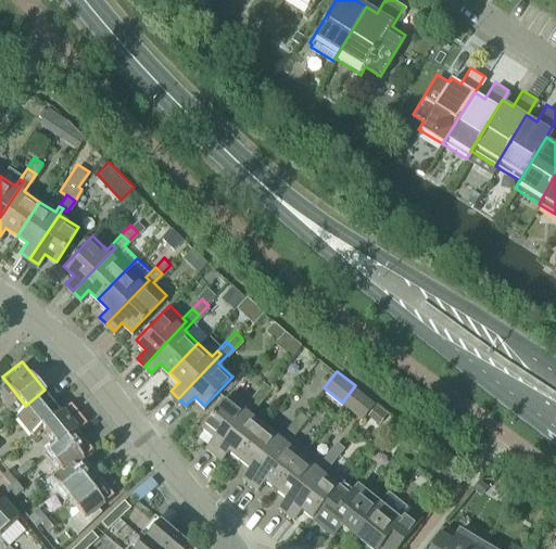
[(255,391),(263,396),(270,386),(263,380),(255,391)]
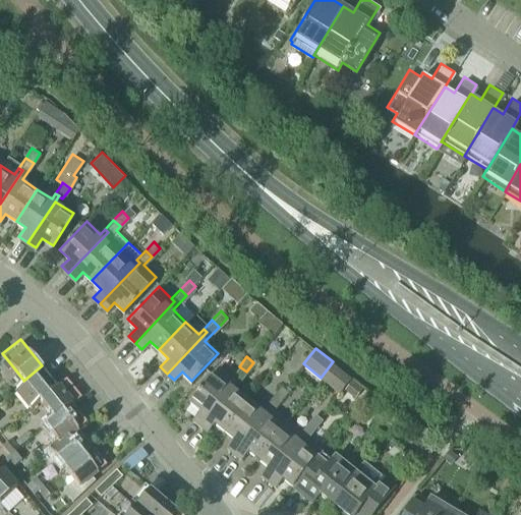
[(339,392),(351,376),(333,361),(321,378),(339,392)]
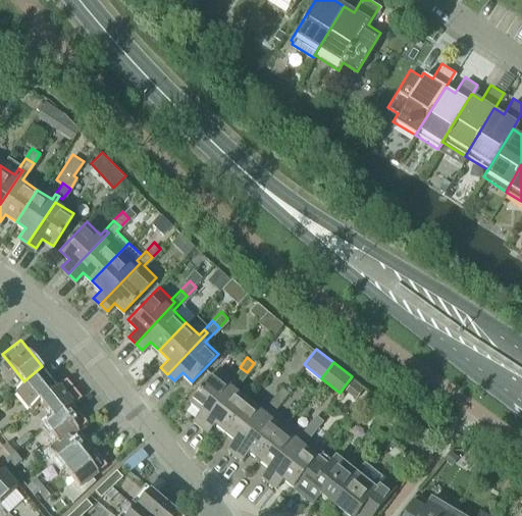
[(236,379),(231,376),(217,365),(189,401),(199,409),(192,418),(200,424),(236,379)]
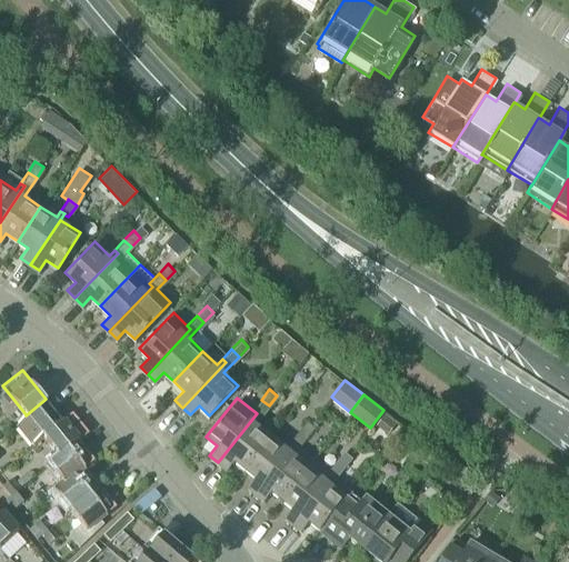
[(62,419),(61,418),(46,399),(26,415),(26,414),(16,423),(32,443),(42,434),(41,434),(62,419)]
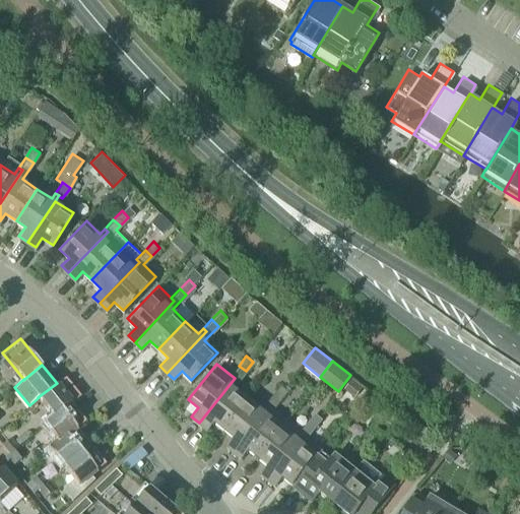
[(233,387),(246,371),(239,366),(231,375),(235,378),(199,423),(206,429),(213,420),(223,428),(247,398),(233,387)]
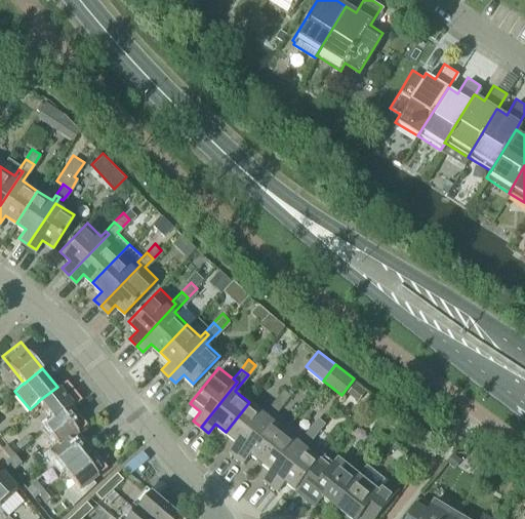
[(72,404),(81,397),(66,378),(56,386),(57,387),(38,401),(39,401),(52,418),(72,404)]
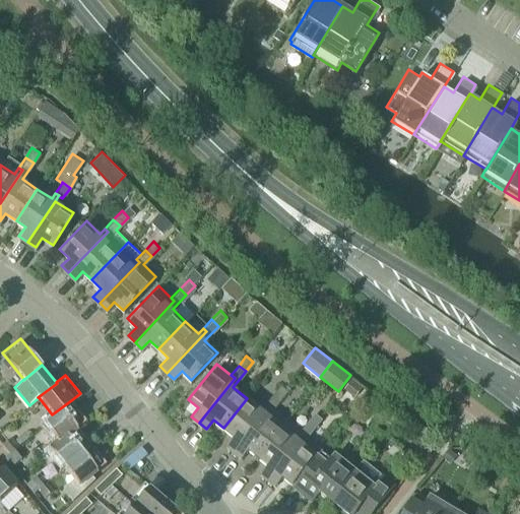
[(272,393),(279,398),(287,389),(280,383),(272,393)]
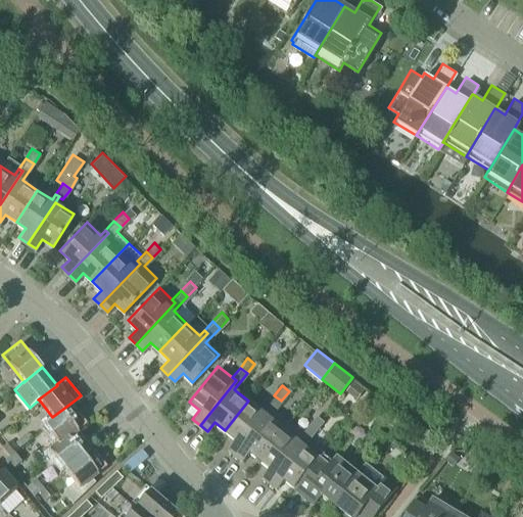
[(273,411),(281,401),(274,395),(266,405),(271,408),(235,453),(242,459),(249,450),(258,458),(287,422),(273,411)]
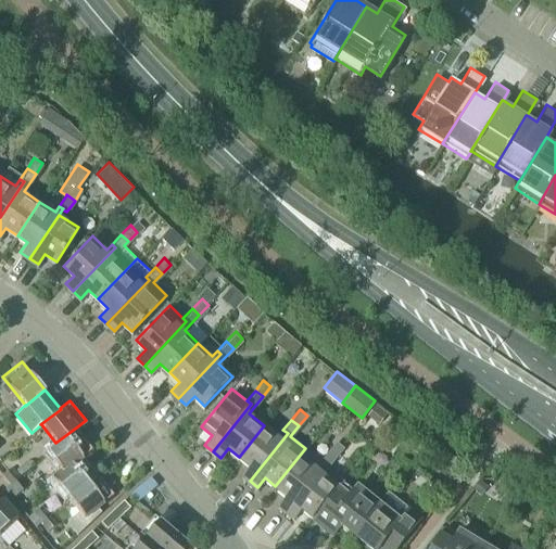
[(282,430),(278,436),(264,425),(239,457),(249,464),(241,474),(250,481),(288,433),(282,430)]
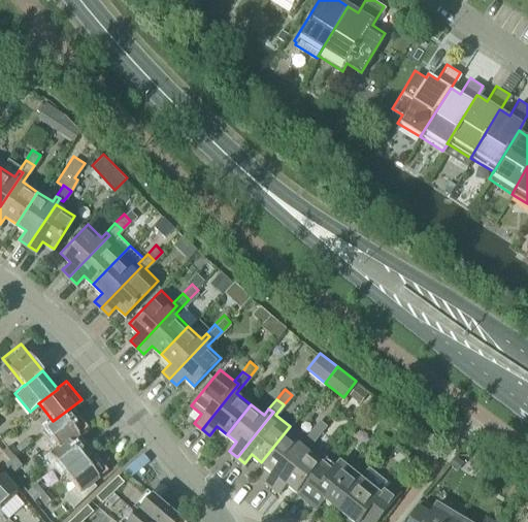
[(87,425),(72,406),(53,421),(43,428),(58,446),(59,448),(78,432),(87,425)]
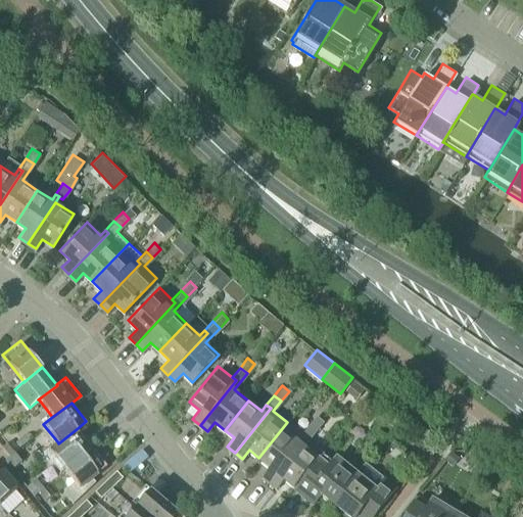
[(307,423),(316,428),(323,419),(316,413),(307,423)]
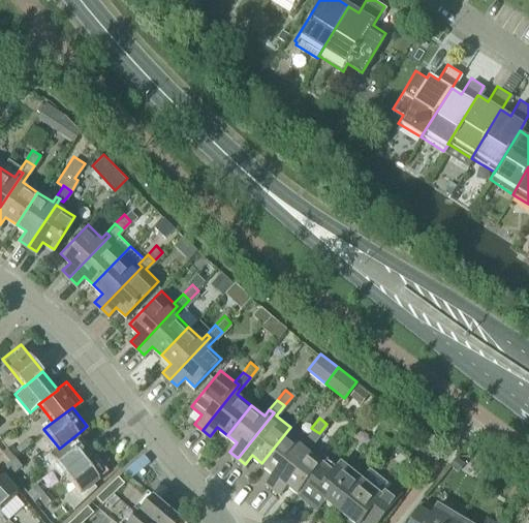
[(308,440),(304,437),(290,427),(261,463),(272,471),(265,480),(272,486),(308,440)]
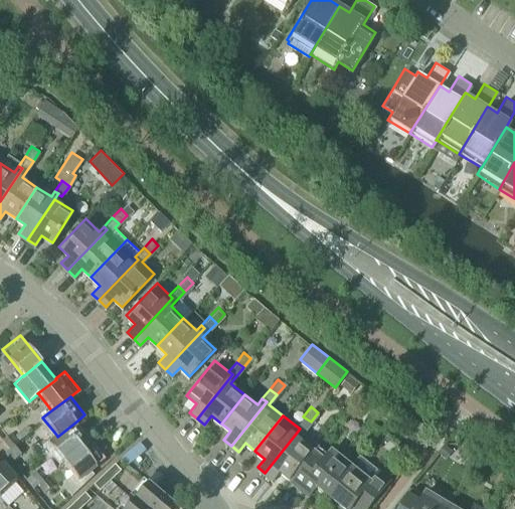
[(303,432),(311,421),(303,416),(296,426),(300,429),(265,473),(272,479),(279,470),(289,478),(317,443),(303,432)]
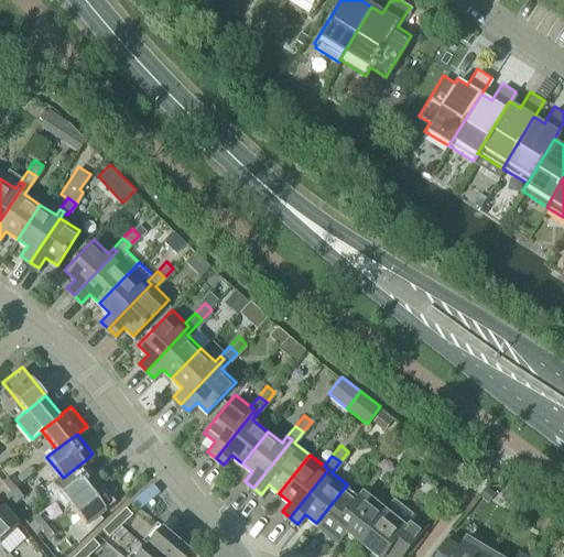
[(68,504),(98,480),(84,461),(63,478),(62,476),(52,483),(68,504)]
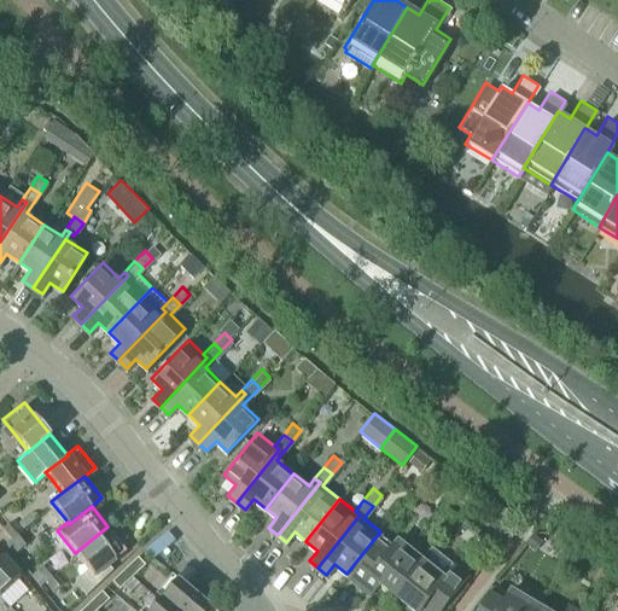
[(17,531),(22,528),(13,517),(3,525),(11,536),(17,531)]
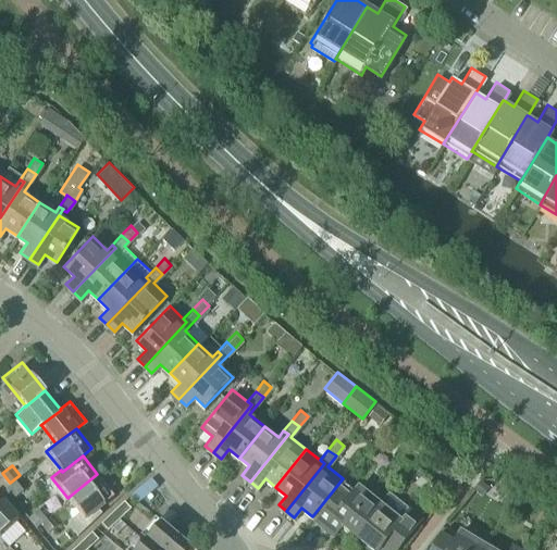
[(100,511),(97,507),(113,492),(97,474),(67,498),(78,510),(69,519),(69,523),(77,533),(100,511)]
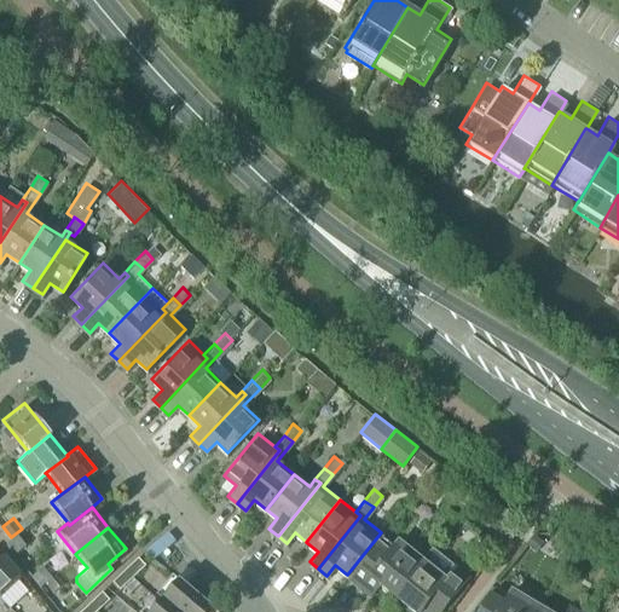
[(534,548),(543,537),(536,531),(527,542),(534,548)]
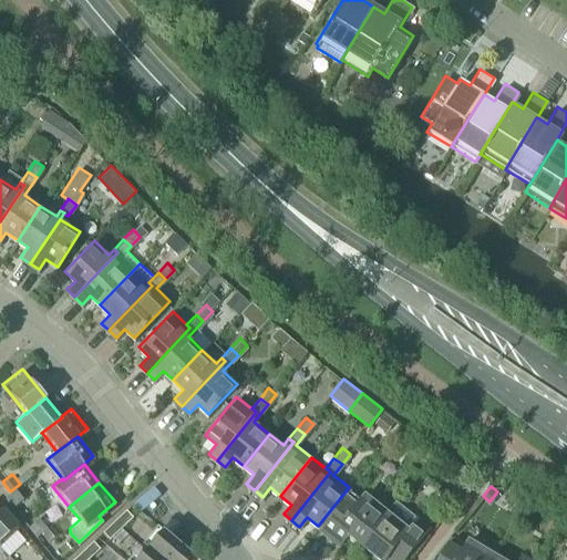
[(22,497),(16,487),(10,491),(6,495),(13,505),(22,497)]
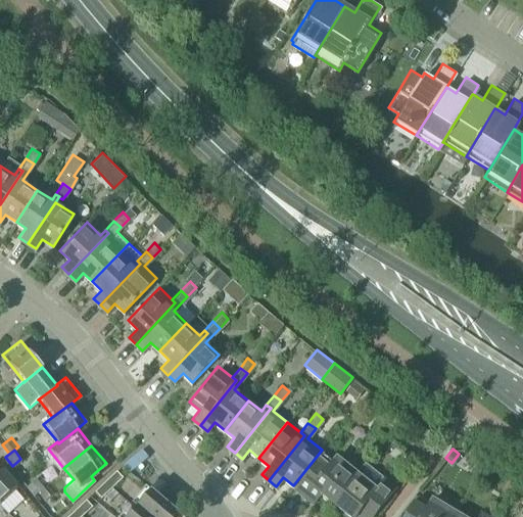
[(332,501),(355,471),(335,455),(332,458),(322,450),(293,485),(313,502),(320,491),(332,501)]
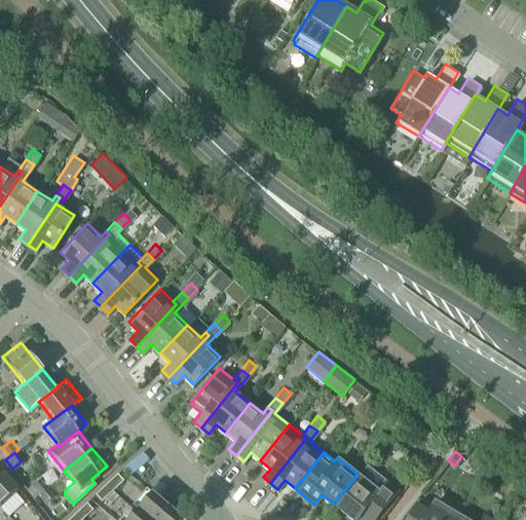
[(0,505),(8,514),(23,499),(14,490),(16,488),(0,471),(0,505)]
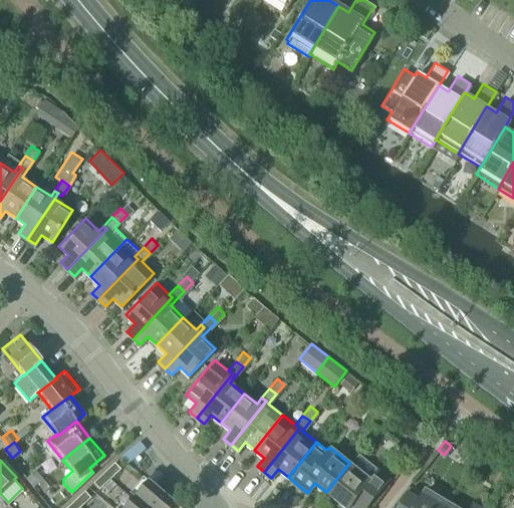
[(109,477),(119,467),(113,460),(103,471),(109,477)]
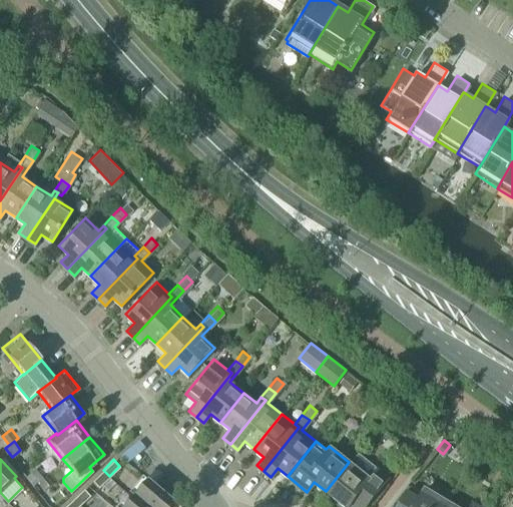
[(349,462),(326,491),(340,502),(338,504),(342,506),(347,506),(350,504),(354,506),(361,506),(387,475),(374,465),(366,475),(349,462)]
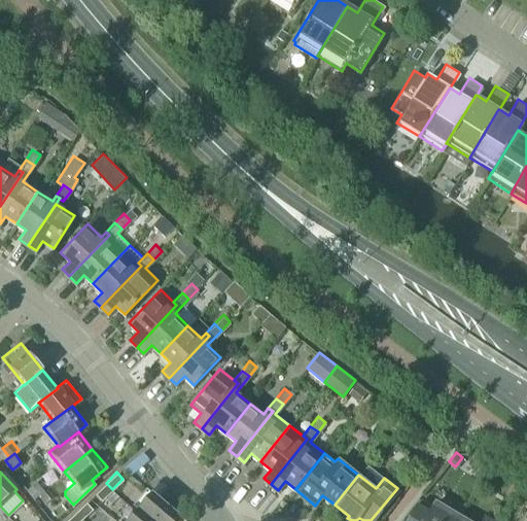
[(38,493),(43,488),(35,480),(26,487),(34,497),(38,493)]
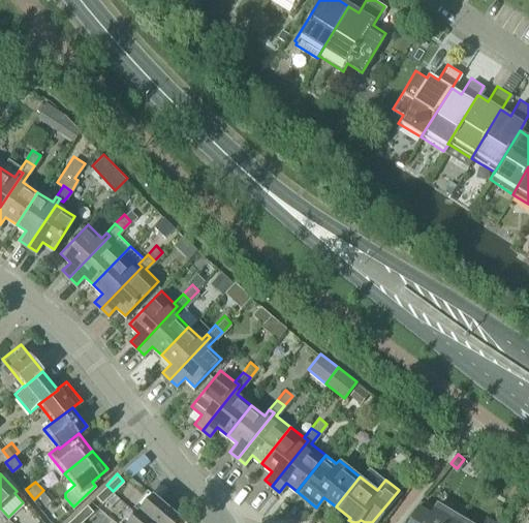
[(101,501),(113,491),(106,485),(95,495),(101,501)]
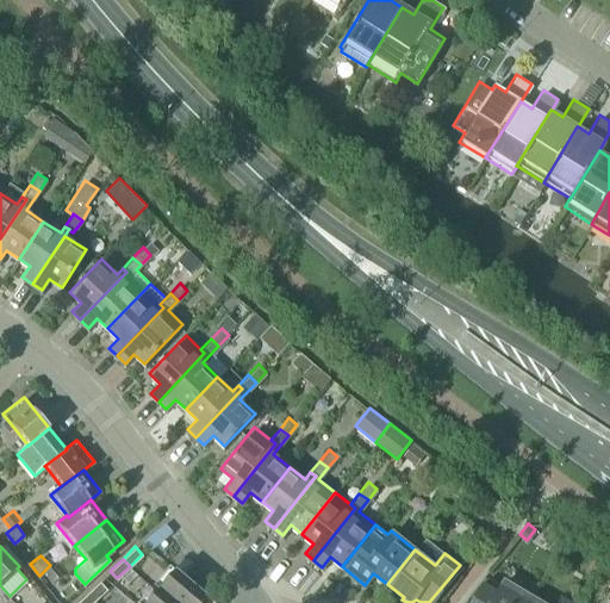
[(63,572),(55,561),(50,565),(44,571),(53,580),(63,572)]
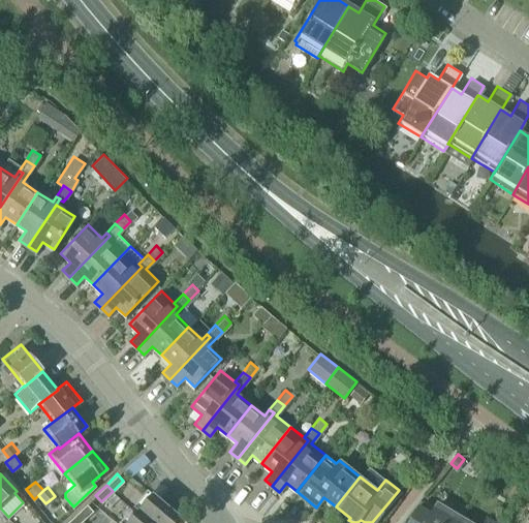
[(183,522),(152,495),(128,522),(183,522)]
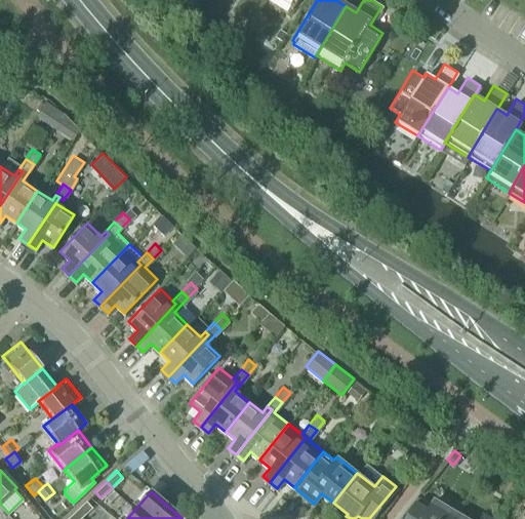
[(450,518),(455,512),(433,497),(430,502),(418,495),(404,518),(450,518)]
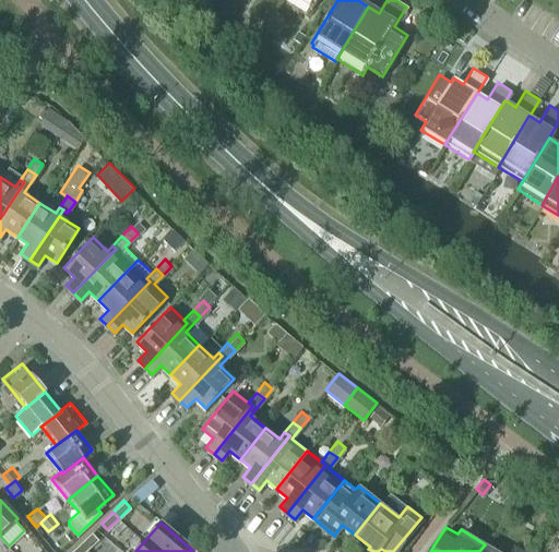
[(86,549),(98,538),(92,530),(80,541),(86,549)]
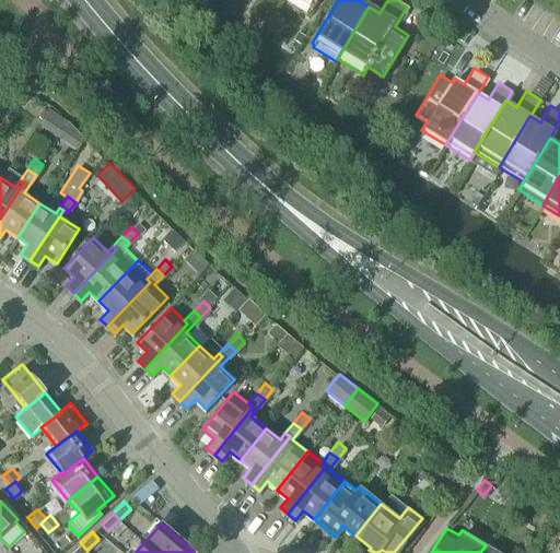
[(83,552),(86,550),(80,542),(68,552),(83,552)]
